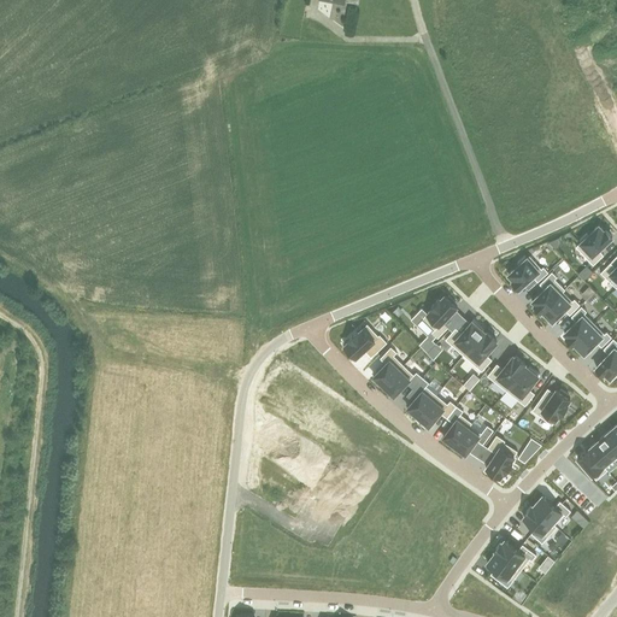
[(581,241),(576,246),(593,264),(604,254),(599,250),(612,236),(606,230),(605,229),(604,230),(599,224),(588,235),(587,233),(580,240),(581,241)]
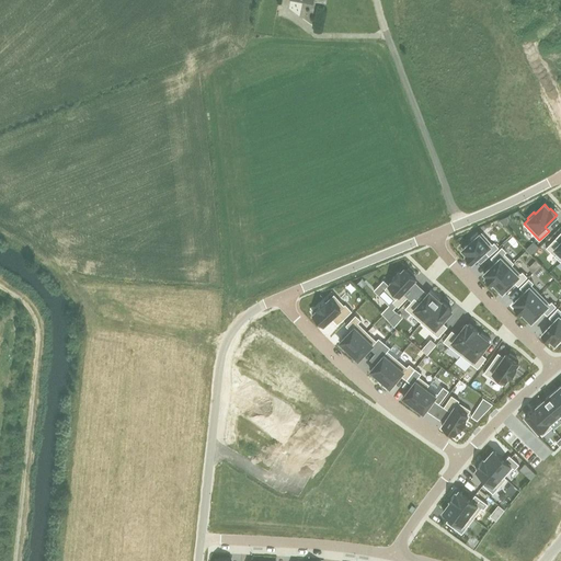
[(471,240),(462,249),(467,254),(466,255),(467,256),(472,262),(484,251),(489,255),(499,247),(494,242),(492,243),(481,231),(479,235),(477,232),(470,239),(471,240)]
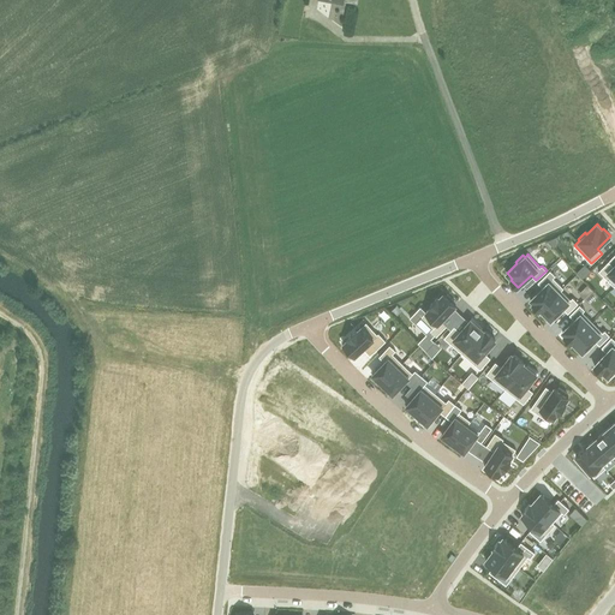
[(609,261),(598,272),(614,286),(614,285),(614,264),(614,266),(609,261)]
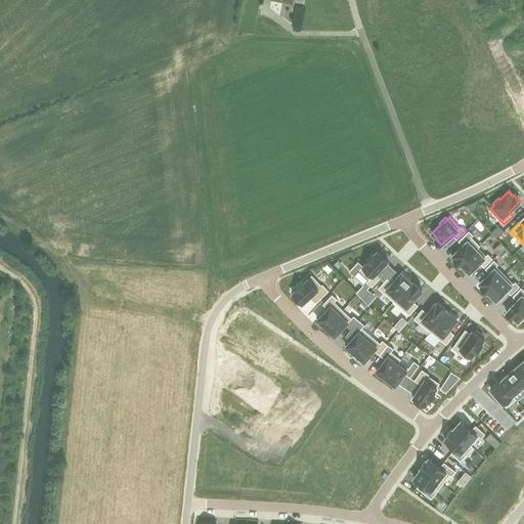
[(498,225),(491,232),(495,237),(504,230),(498,225)]
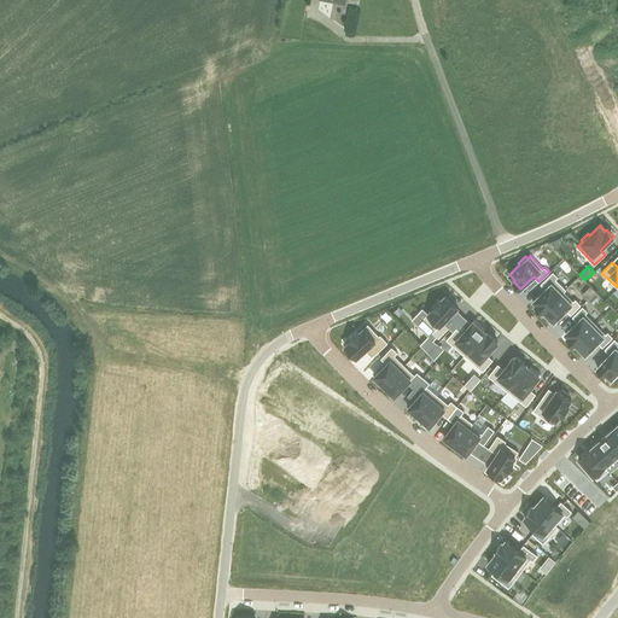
[(546,289),(534,301),(536,303),(535,304),(542,312),(543,312),(564,291),(554,281),(558,277),(553,272),(541,284),(546,289)]
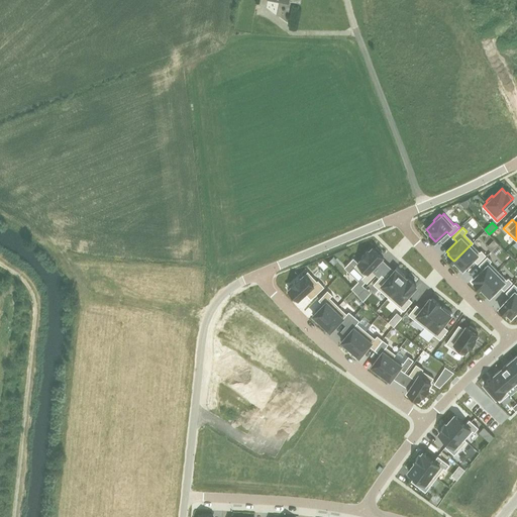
[(472,243),(454,261),(462,269),(473,259),(478,264),(486,254),(482,250),(480,252),(472,243)]
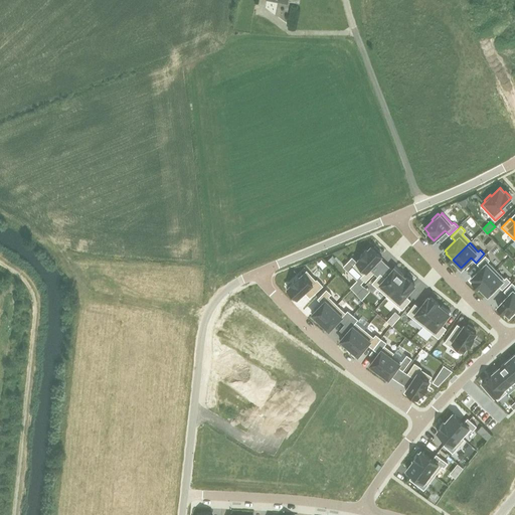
[(357,280),(350,287),(356,294),(364,287),(361,284),(364,281),(365,282),(374,273),(369,268),(377,260),(380,258),(381,255),(379,253),(380,252),(375,246),(373,247),(371,245),(368,249),(367,248),(359,256),(360,258),(356,261),(353,265),(362,274),(357,280)]
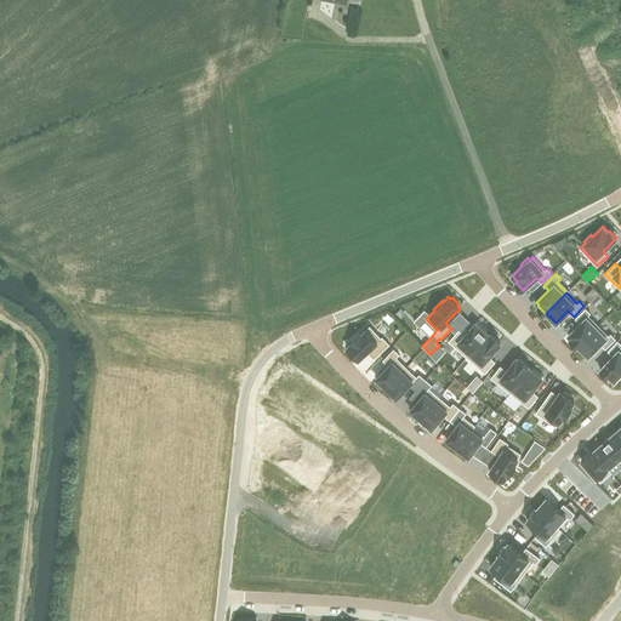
[(580,323),(568,335),(570,337),(569,339),(576,346),(577,345),(577,346),(598,325),(588,315),(591,313),(586,308),(575,318),(580,323)]
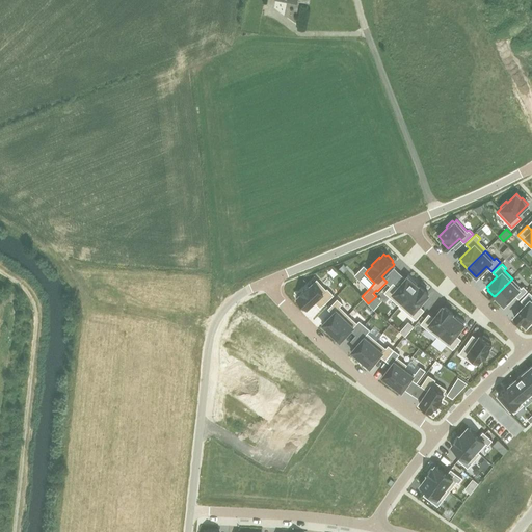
[(390,285),(384,292),(400,306),(418,286),(416,284),(418,283),(408,274),(405,277),(398,287),(393,282),(390,285)]
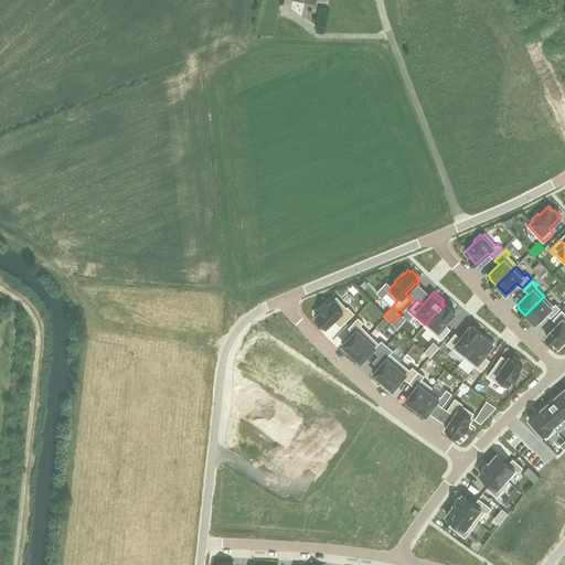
[(319,312),(316,316),(318,318),(316,320),(322,326),(323,324),(326,327),(336,318),(342,324),(354,313),(348,306),(347,307),(337,296),(329,304),(328,302),(318,311),(319,312)]
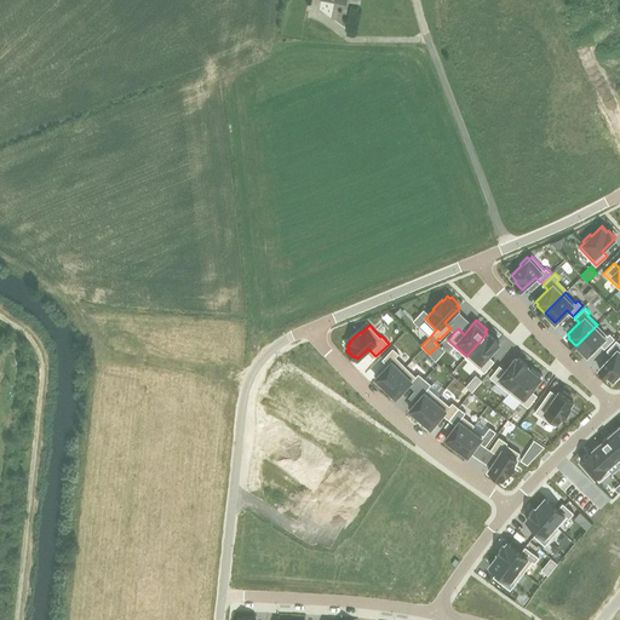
[(597,325),(577,345),(587,355),(600,343),(604,348),(615,338),(609,333),(608,334),(597,325)]
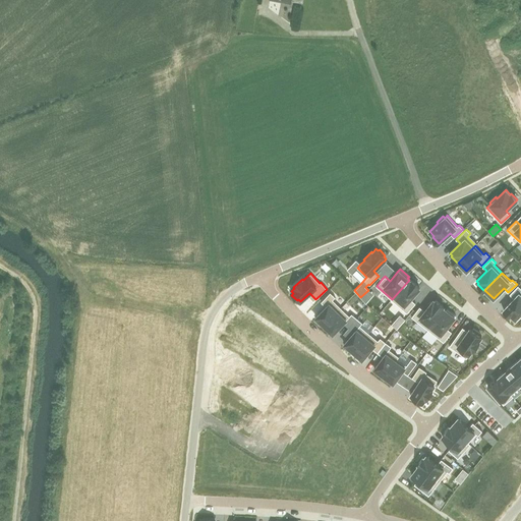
[(409,280),(392,299),(407,313),(415,303),(410,299),(419,289),(418,287),(419,287),(412,281),(411,280),(410,281),(409,280)]
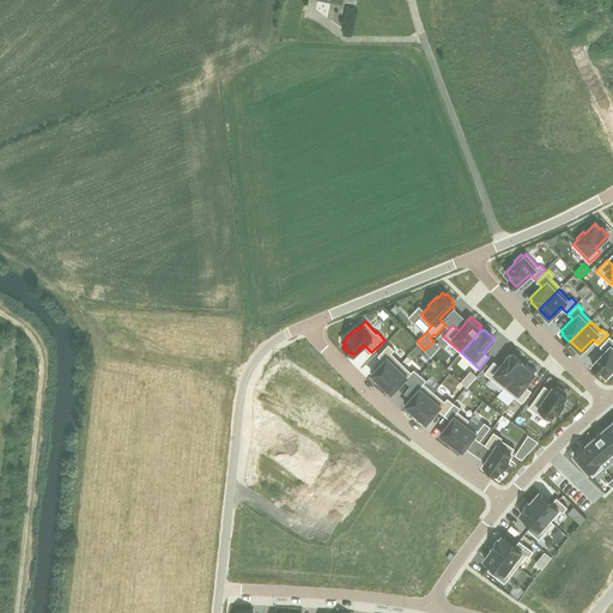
[(599,357),(593,364),(599,370),(600,371),(601,370),(606,376),(612,368),(612,343),(612,341),(612,339),(610,335),(600,346),(605,351),(599,357)]
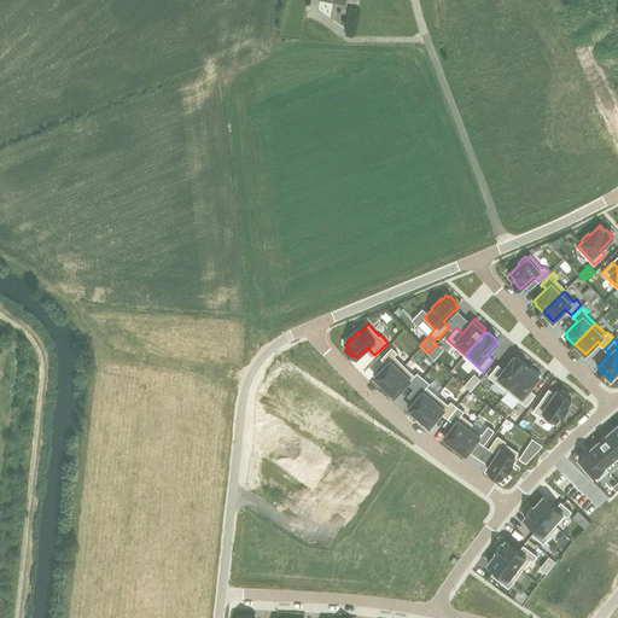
[(386,363),(374,375),(375,378),(374,379),(382,386),(383,384),(384,386),(404,365),(397,357),(395,355),(397,353),(392,347),(391,347),(382,357),(386,363)]
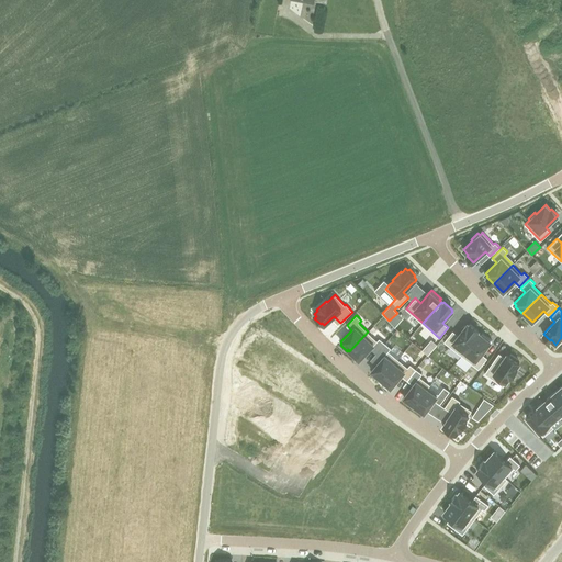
[(452,330),(444,341),(461,356),(479,333),(478,332),(479,330),(470,324),(469,325),(468,324),(458,335),(457,334),(452,330)]
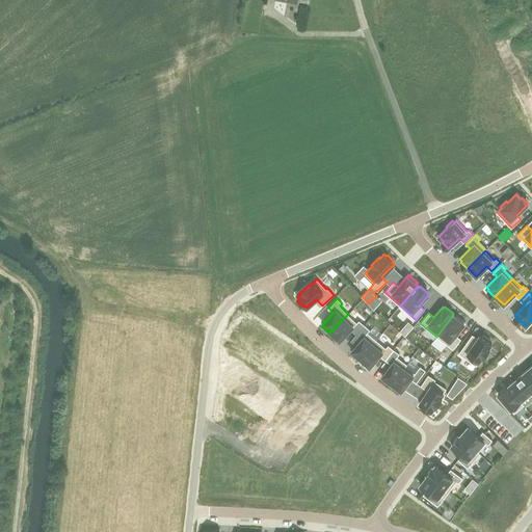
[(348,314),(330,333),(340,341),(350,329),(355,335),(365,324),(358,320),(356,322),(348,314)]
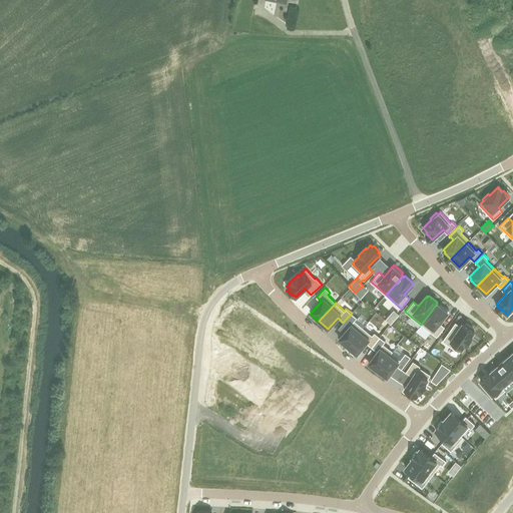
[(437,304),(421,325),(434,335),(437,337),(445,327),(440,323),(449,311),(440,304),(439,305),(437,304)]
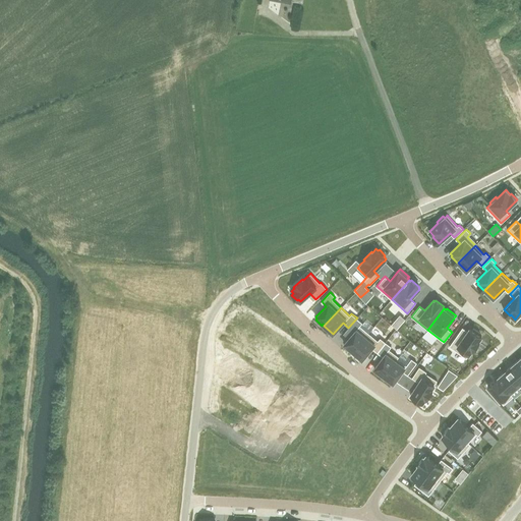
[(349,338),(344,344),(345,345),(344,346),(350,352),(352,350),(353,351),(368,333),(362,327),(360,326),(362,323),(357,317),(348,328),(354,332),(349,338)]
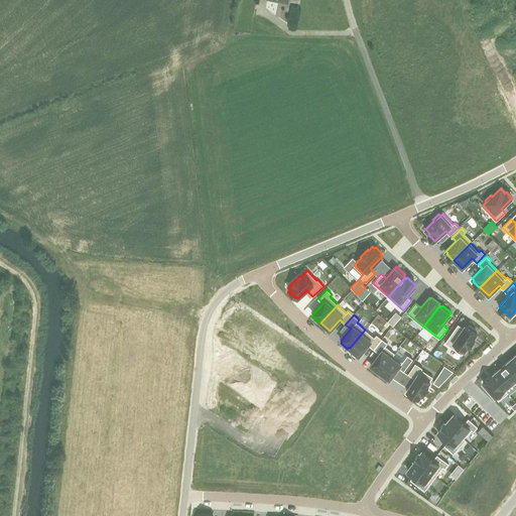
[(453,333),(444,343),(462,355),(468,347),(469,348),(475,338),(474,338),(477,334),(475,332),(476,330),(469,326),(468,327),(466,325),(464,328),(459,335),(458,336),(453,333)]
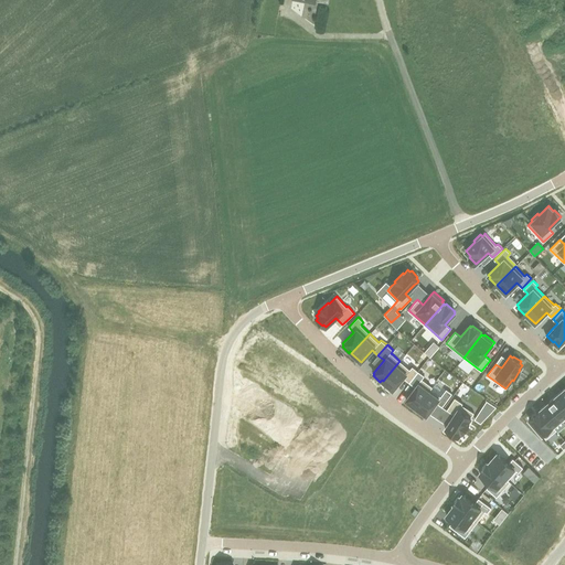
[(400,361),(383,381),(384,383),(383,384),(390,390),(392,388),(393,390),(404,377),(409,382),(418,371),(412,366),(409,370),(400,361)]
